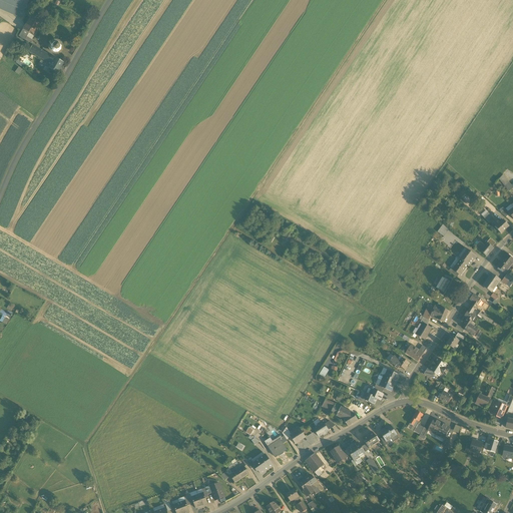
[(28,0),(0,0),(0,8),(20,17),(28,0)]
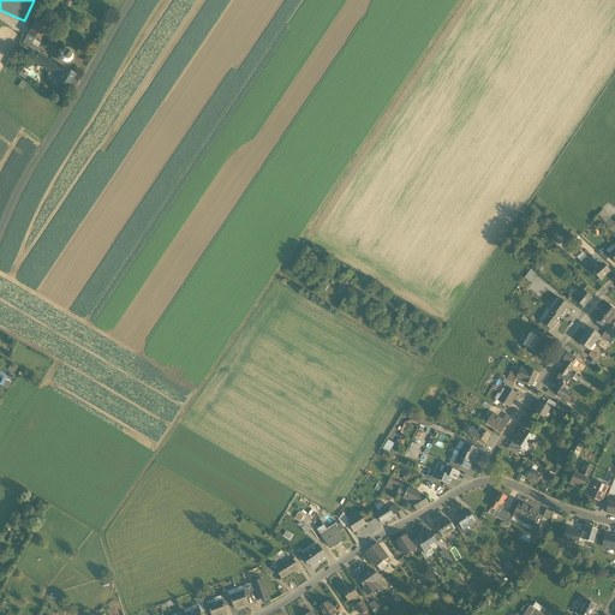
[(28,36),(41,45),(51,29),(37,21),(28,36)]
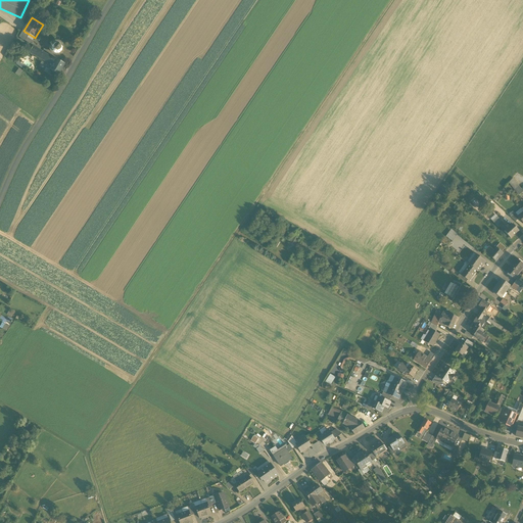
[(35,38),(24,31),(21,34),(27,38),(32,41),(35,38)]
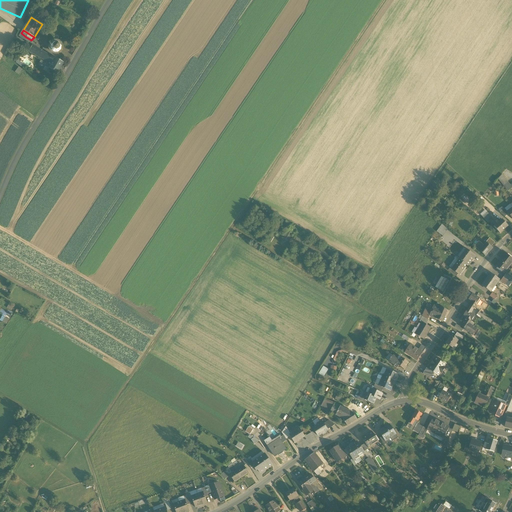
[(58,53),(60,52),(62,49),(62,47),(60,44),(58,42),(55,42),(53,43),(51,45),(50,48),(50,50),(52,53),(55,54),(58,53)]
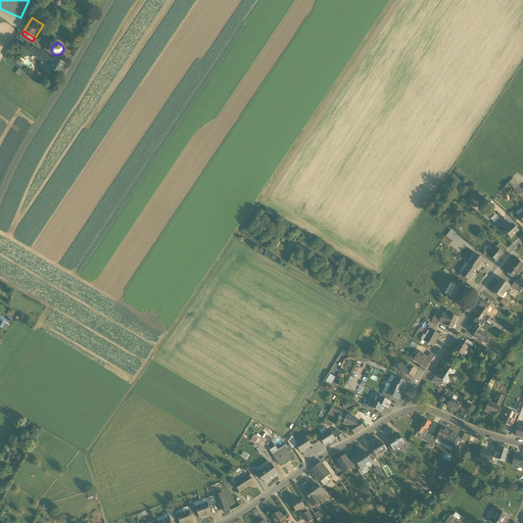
[(51,65),(52,65),(55,59),(38,49),(39,47),(34,45),(30,53),(51,65)]
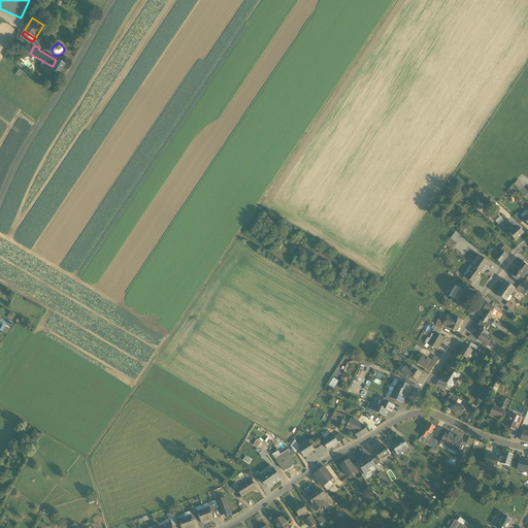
[(50,70),(59,75),(65,65),(56,60),(53,66),(52,66),(51,67),(52,67),(50,70)]
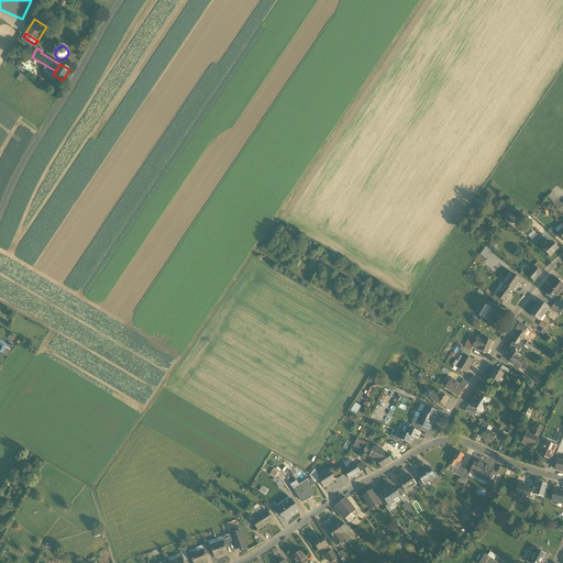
[(529,238),(536,245),(538,244),(541,241),(534,233),(529,238)]
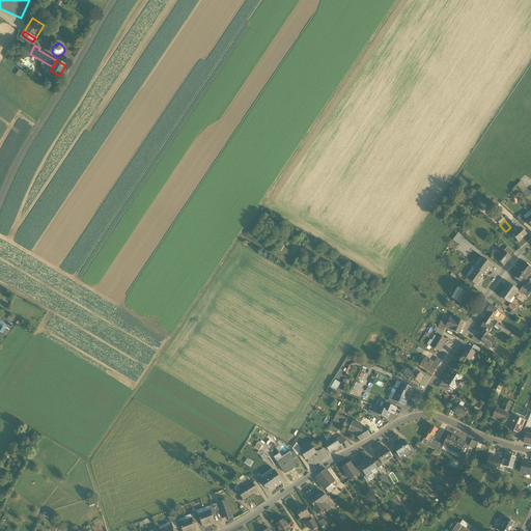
[(521,228),(515,232),(512,235),(519,243),(527,234),(521,228)]
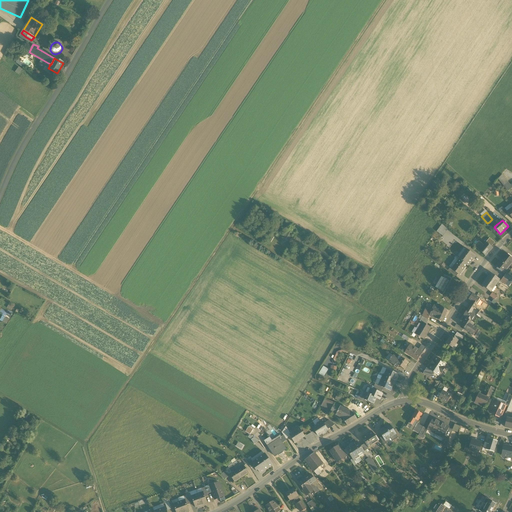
[(436,232),(442,236),(446,232),(444,231),(446,229),(441,225),(436,232)]
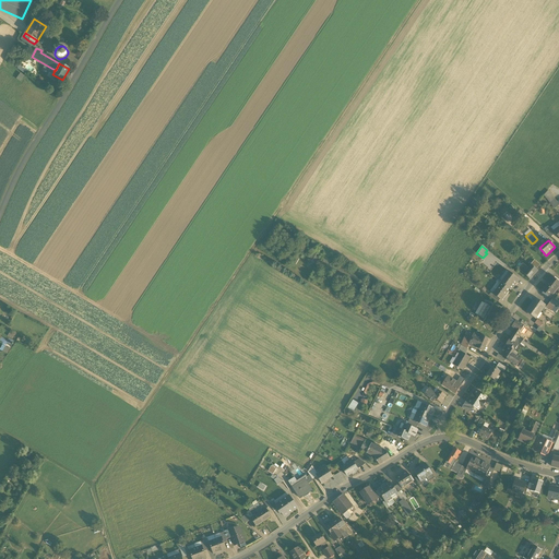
[(317,249),(311,257),(310,259),(309,261),(314,264),(322,252),(317,249)]
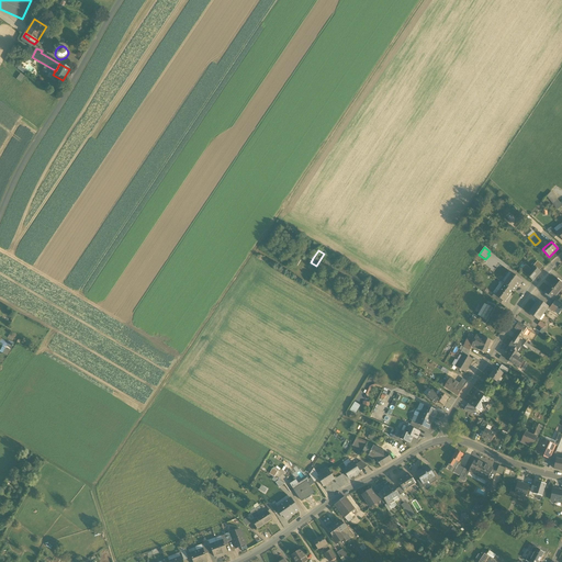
[(537,261),(534,266),(540,271),(543,267),(537,261)]
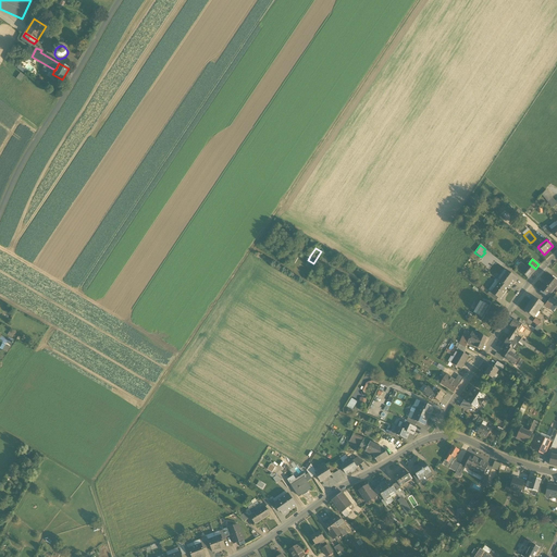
[(529,263),(524,269),(521,272),(521,273),(528,279),(536,270),(535,269),(529,263)]
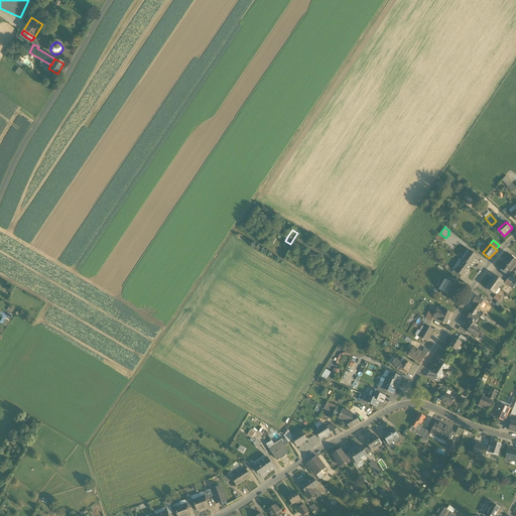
[(468,250),(461,259),(463,260),(470,251),(468,250)]
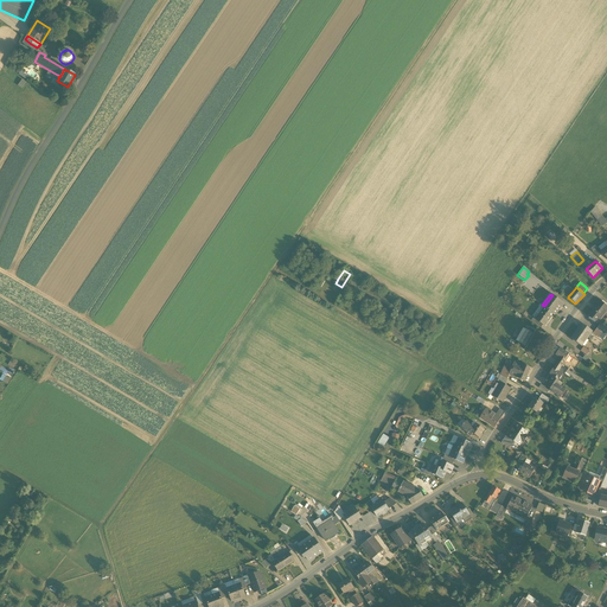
[(542,305),(545,307),(555,314),(558,310),(560,310),(561,307),(561,306),(563,304),(553,295),(544,306),(542,305)]
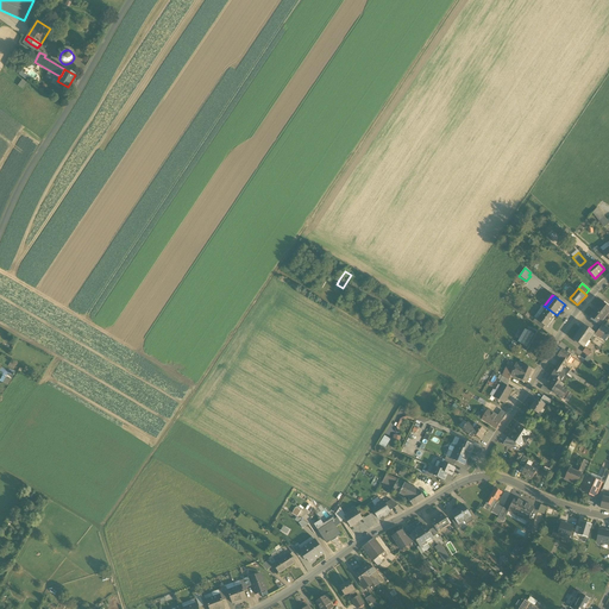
[(589,318),(598,325),(608,312),(608,307),(602,302),(589,318)]
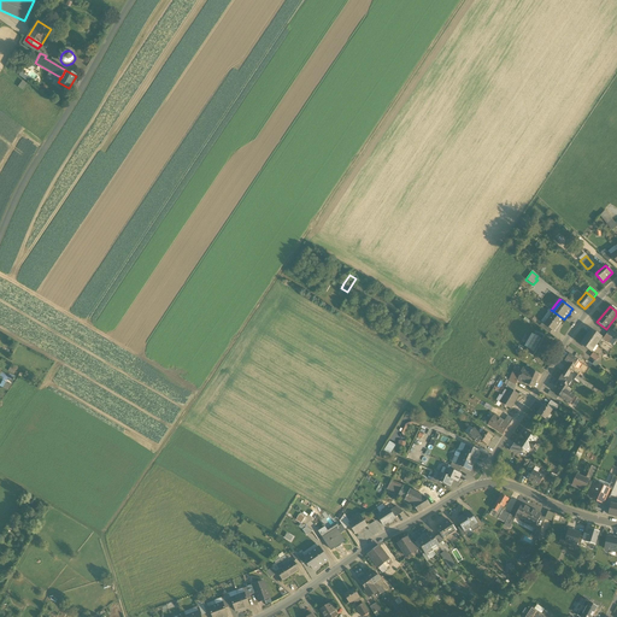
[(563,321),(564,319),(554,312),(545,325),(552,330),(554,333),(554,331),(558,327),(557,327),(563,319),(563,321)]
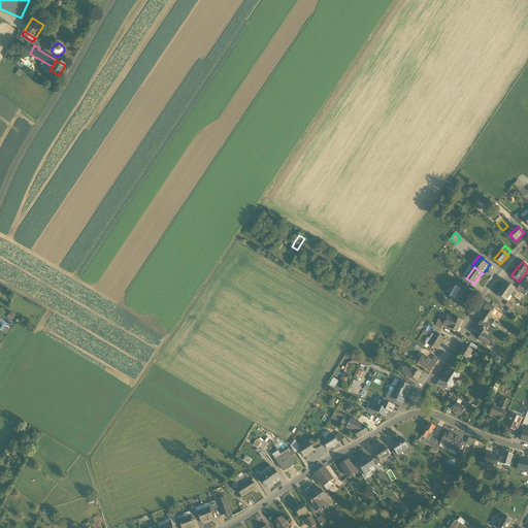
[(462,279),(470,286),(472,283),(466,278),(464,276),(462,279)]
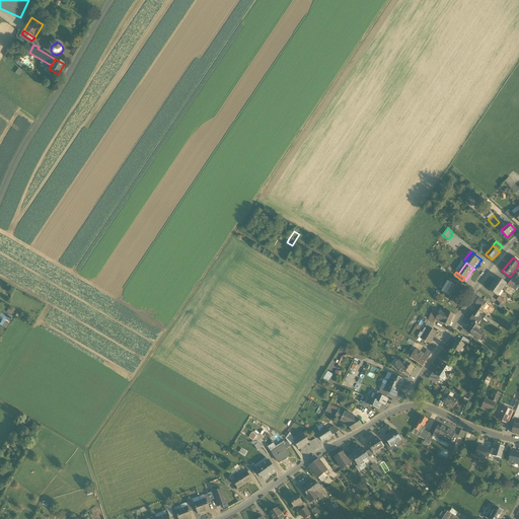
[(498,278),(493,284),(502,290),(506,284),(498,278)]
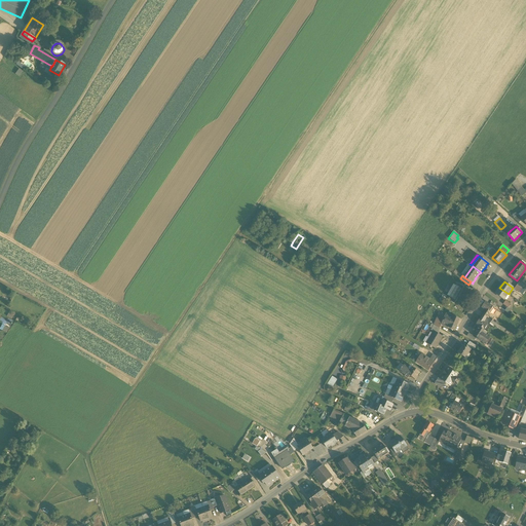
[(448,300),(454,303),(463,287),(457,284),(456,286),(453,285),(447,295),(449,297),(448,300)]
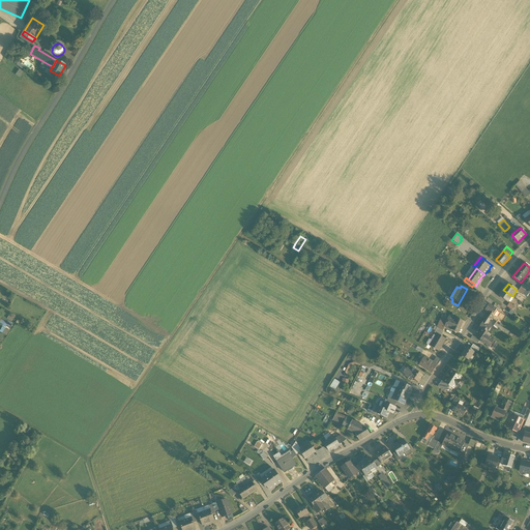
[(507,302),(512,296),(503,290),(499,296),(507,302)]
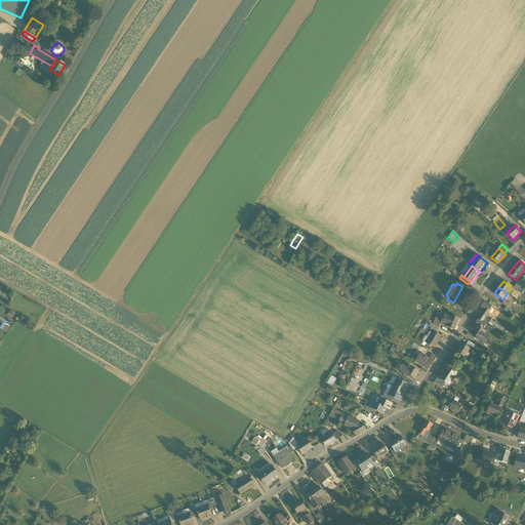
[(485,311),(483,314),(486,315),(492,306),(488,304),(484,300),(480,307),(485,311)]
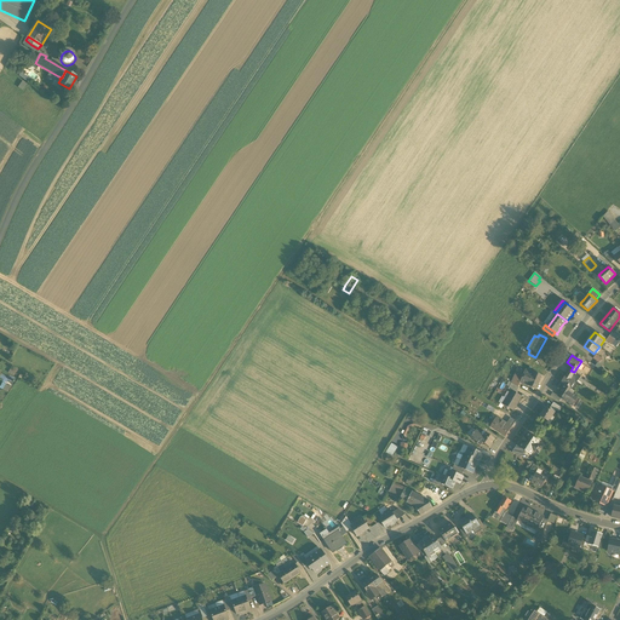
[(526,371),(522,377),(520,383),(528,386),(533,374),(526,371)]
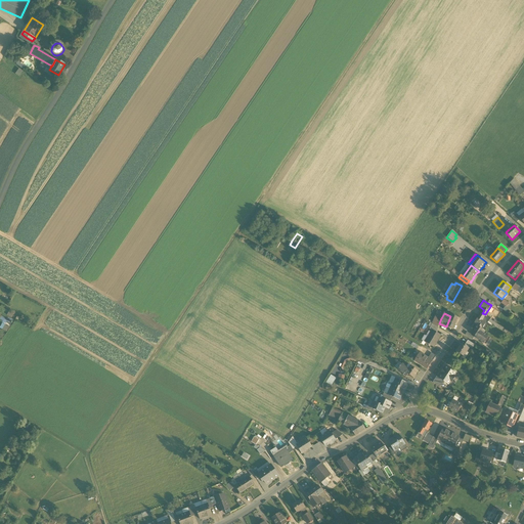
[(446,326),(453,330),(459,317),(451,314),(450,316),(446,326)]
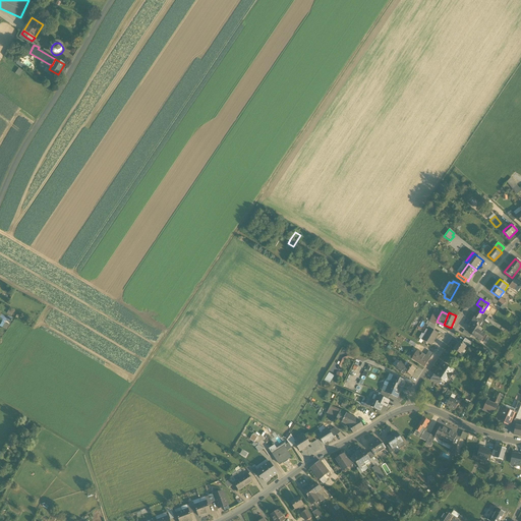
[(435,325),(437,322),(439,316),(432,313),(429,322),(435,325)]
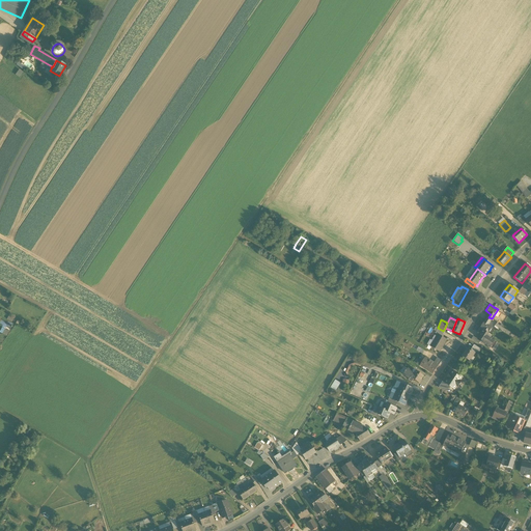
[(480,328),(482,330),(488,333),(492,328),(488,325),(491,322),(487,319),(485,323),(484,323),(480,328)]
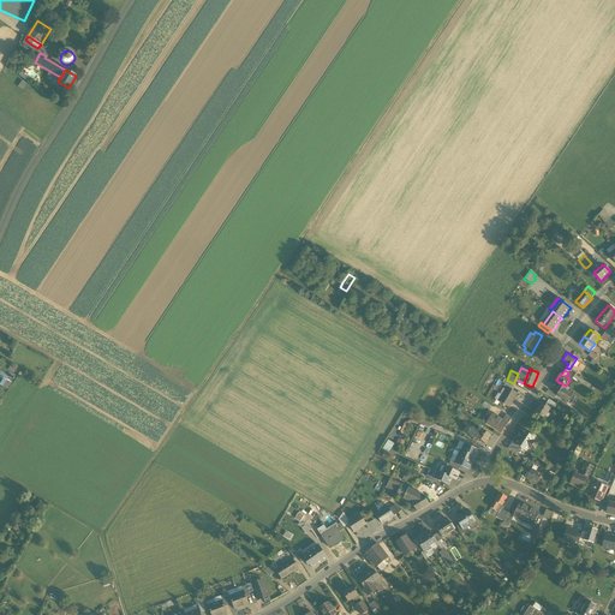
[(573,378),(584,384),(586,382),(574,375),(573,378)]
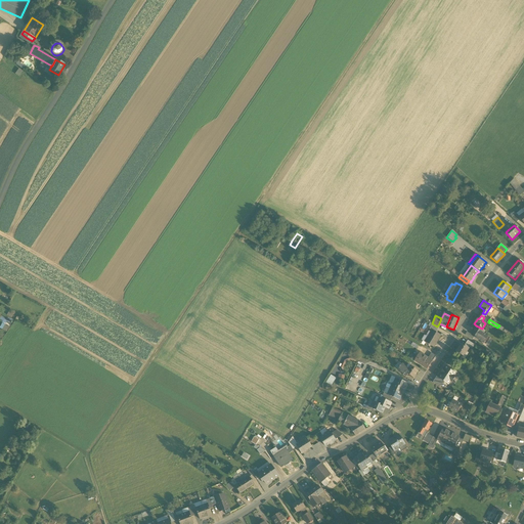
[(433,331),(436,333),(439,328),(437,326),(432,323),(429,329),(432,331),(433,331)]
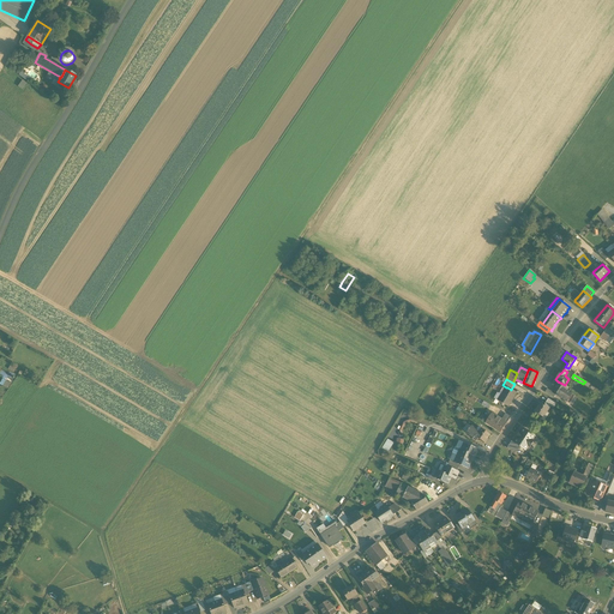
[(563,389),(565,385),(558,381),(552,390),(559,395),(558,396),(566,402),(572,393),(567,391),(563,389)]
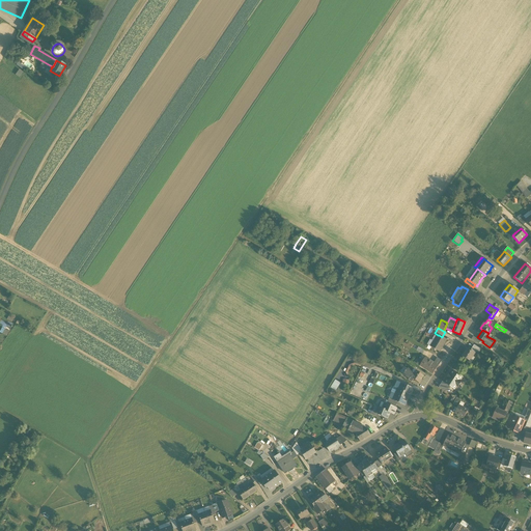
[(430,346),(440,352),(446,340),(442,337),(439,335),(435,342),(434,341),(430,346)]
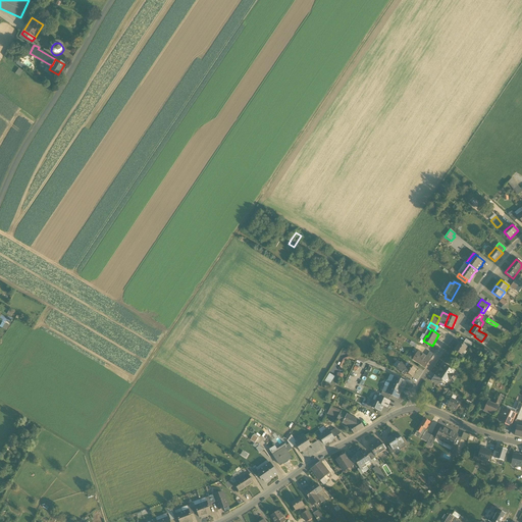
[(454,351),(461,355),(465,351),(467,347),(460,343),(457,347),(454,351)]
